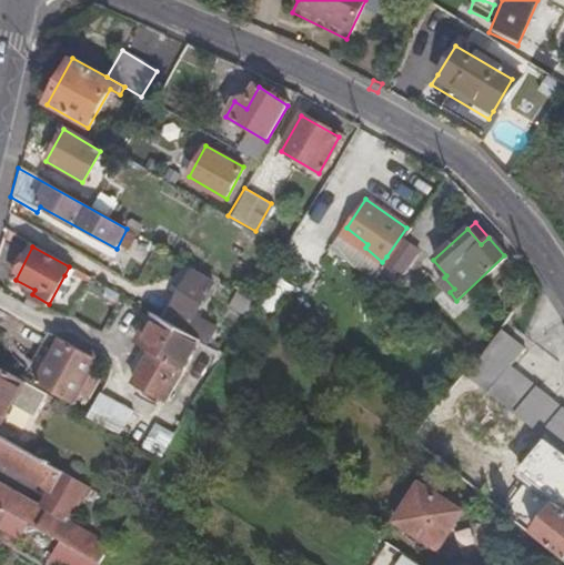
[(416,283),(386,256),(382,262),(371,279),(399,299),(416,283)]
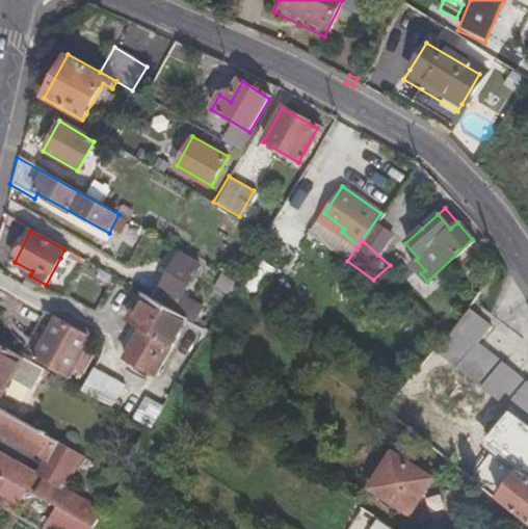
[(64,249),(60,258),(86,272),(90,264),(64,249)]
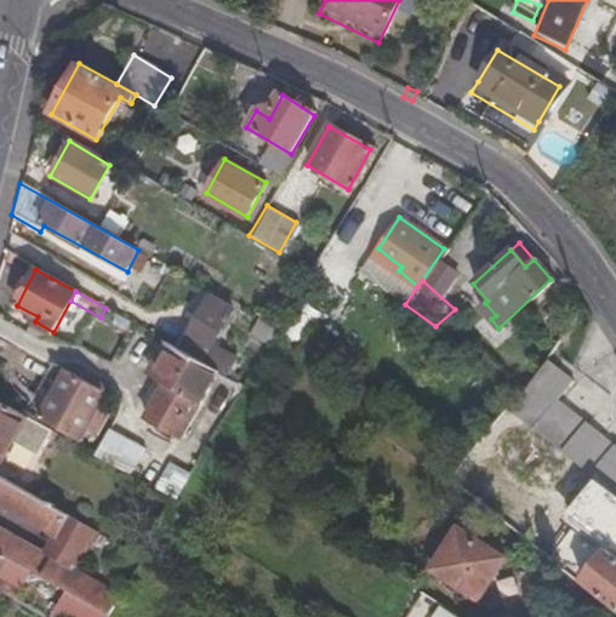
[(217,370),(220,371),(231,350),(217,342),(235,310),(204,293),(174,344),(217,370)]
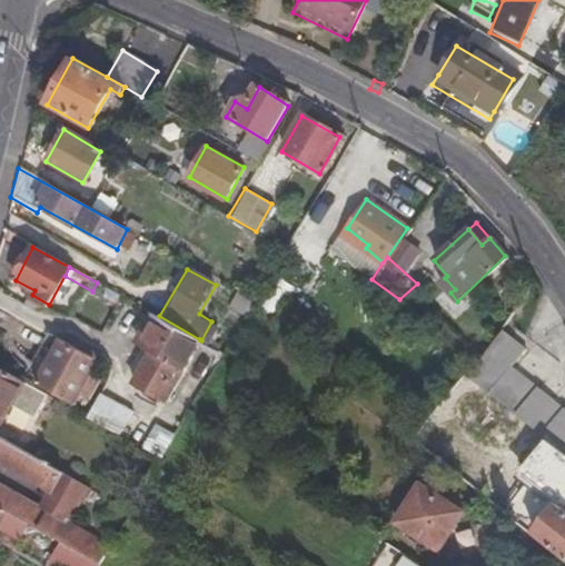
[(429,272),(417,284),(399,299),(413,309),(439,285),(429,272)]
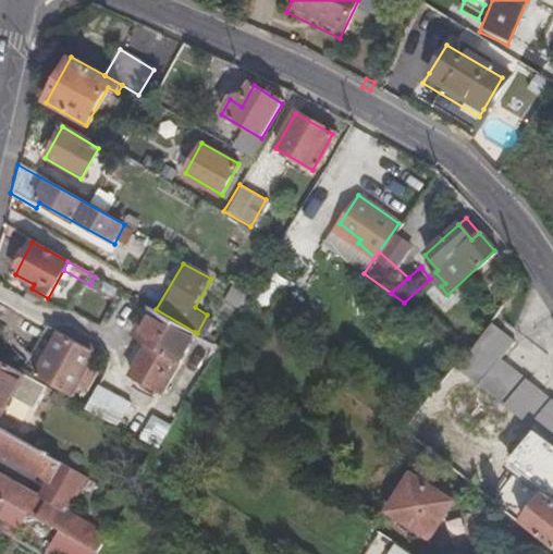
[(241,290),(226,282),(216,300),(230,308),(241,290)]
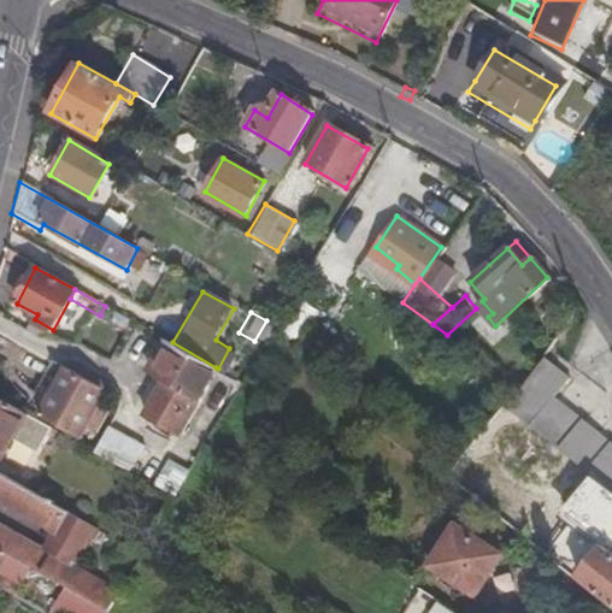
[(172,342),(169,341),(151,373),(165,381),(149,413),(181,432),(216,367),(172,342)]
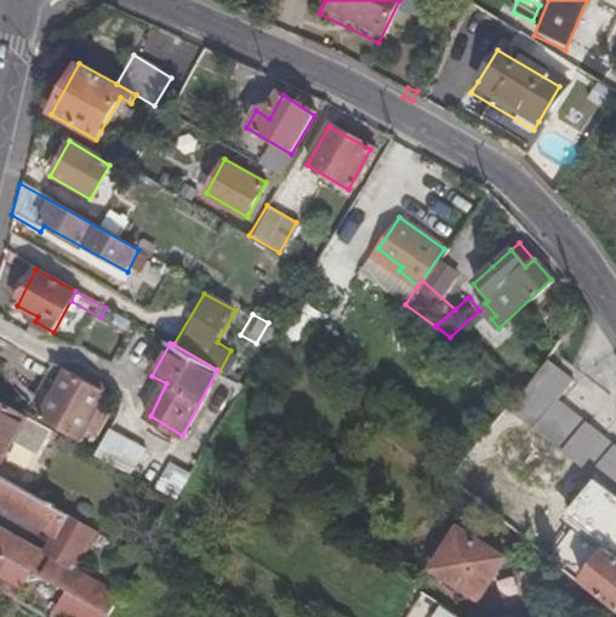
[(582,384),(549,358),(523,392),(511,407),(531,426),(615,495),(615,445),(566,405),(582,384)]
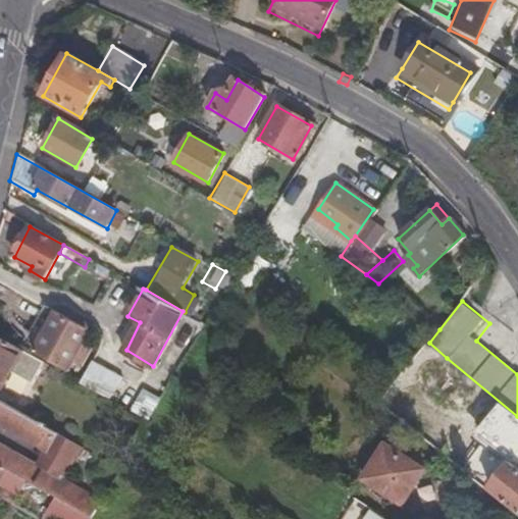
[(86,331),(52,312),(34,348),(65,366),(70,360),(73,362),(84,346),(79,343),(86,331)]
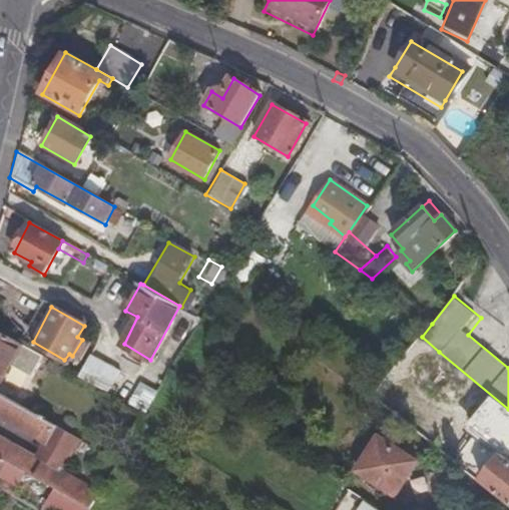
[(0,352),(9,337),(0,332),(0,352)]
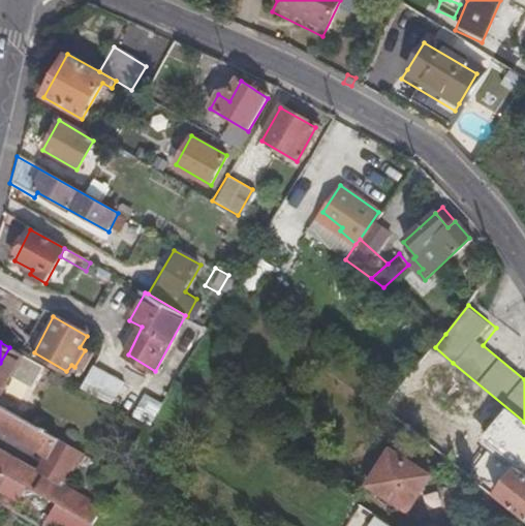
[(453,363),(435,347),(425,360),(442,375),(453,363)]
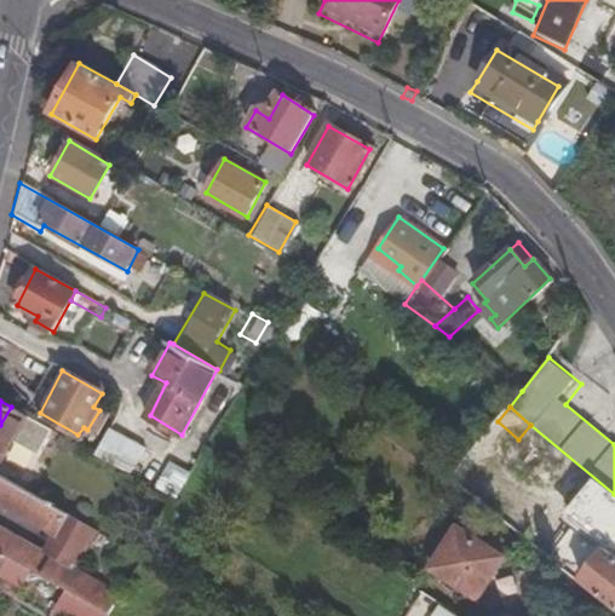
[(104,432),(91,459),(130,478),(143,450),(104,432)]
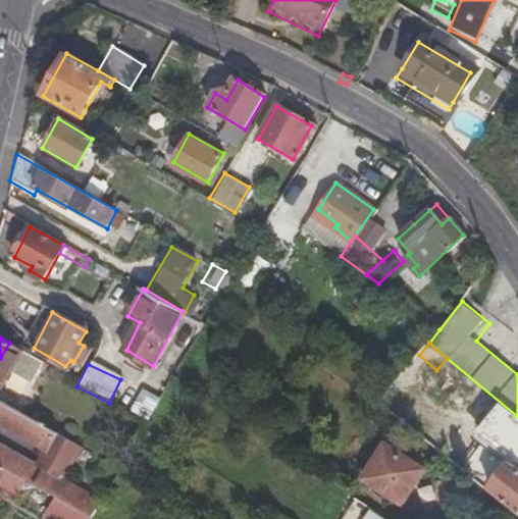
[(0,465),(8,470),(90,517),(101,500),(60,476),(78,445),(0,401),(0,424),(47,451),(38,466),(0,443),(0,465)]
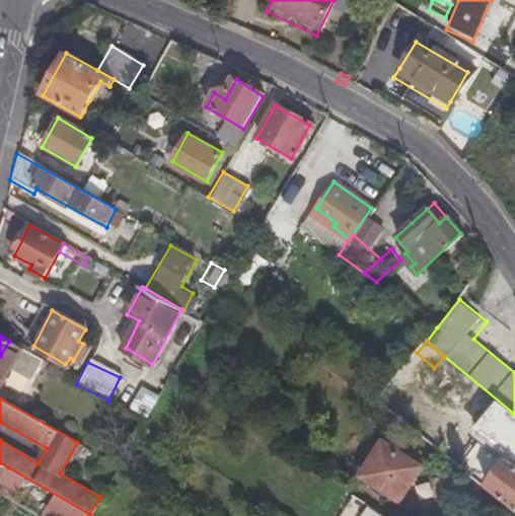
[(418,467),(380,442),(358,475),(395,502),(418,467)]
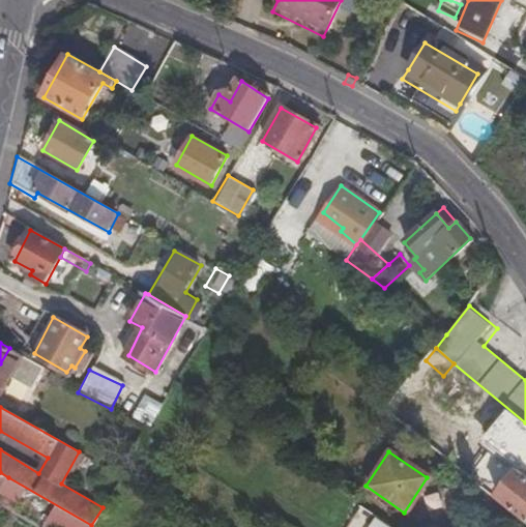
[(489,458),(472,476),(491,492),(507,474),(489,458)]
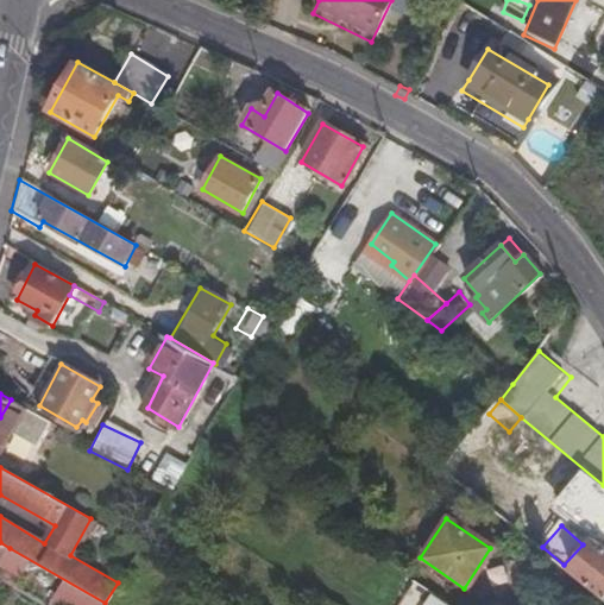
[(567,572),(603,600),(603,599),(603,550),(592,541),(567,572)]
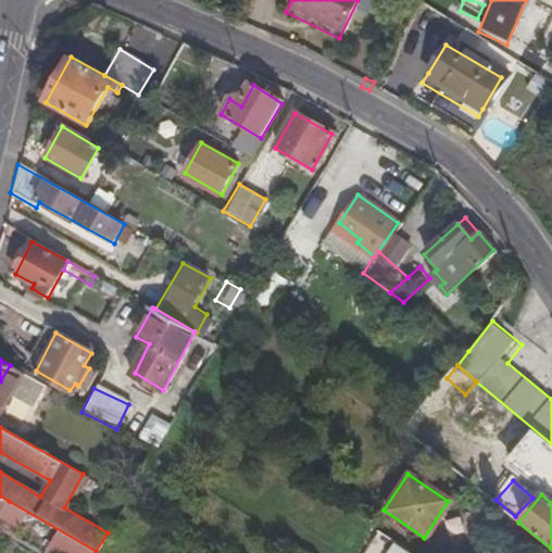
[(0,510),(2,511),(9,501),(0,495),(0,510)]
